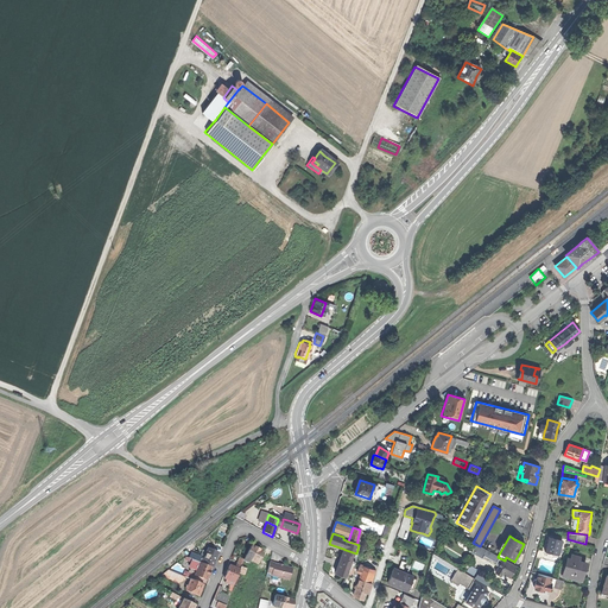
[(562,540),(548,537),(546,543),(544,551),(548,551),(548,552),(555,553),(559,553),(562,540)]
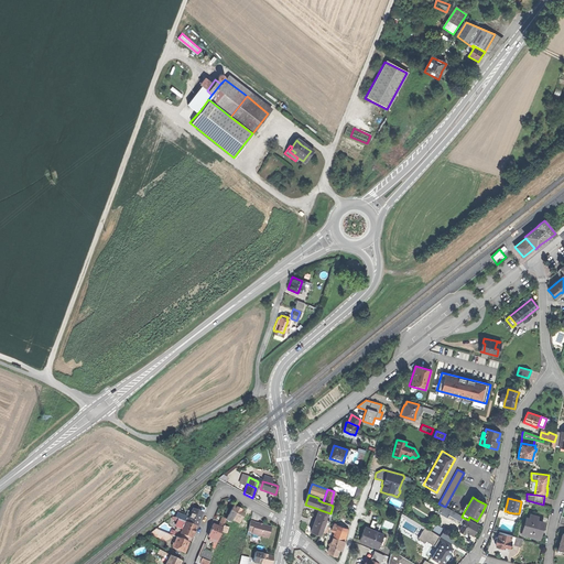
[(232,519),(239,522),(242,516),(241,514),(242,511),(238,508),(234,506),(228,517),(232,519)]
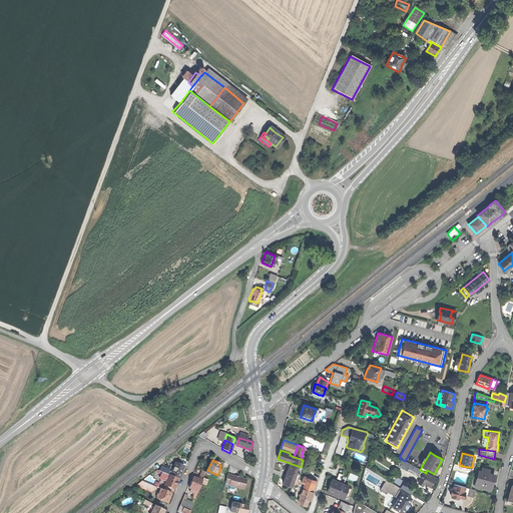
[(411,465),(402,460),(398,466),(407,472),(408,469),(411,465)]
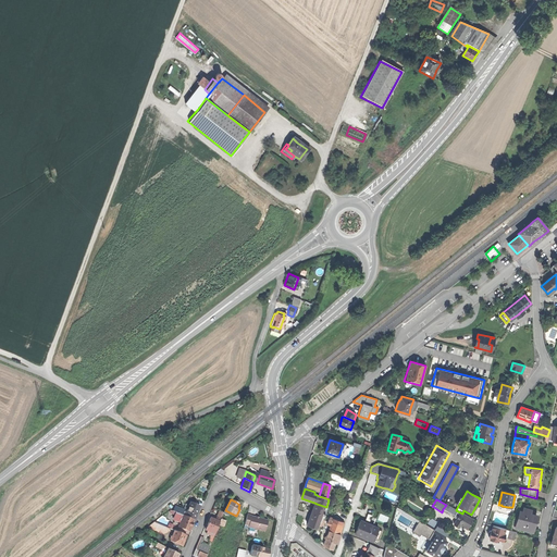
[(314,503),(308,522),(310,523),(317,504),(314,503)]
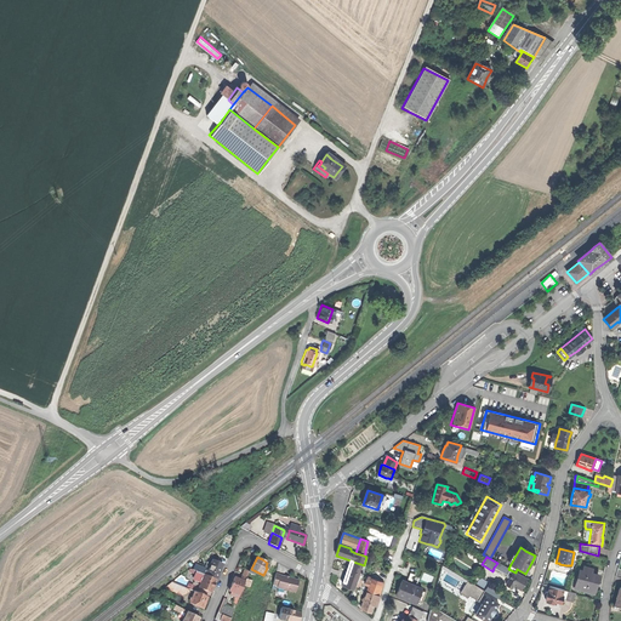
[(208,573),(206,577),(215,580),(216,581),(218,573),(222,565),(212,562),(208,573)]
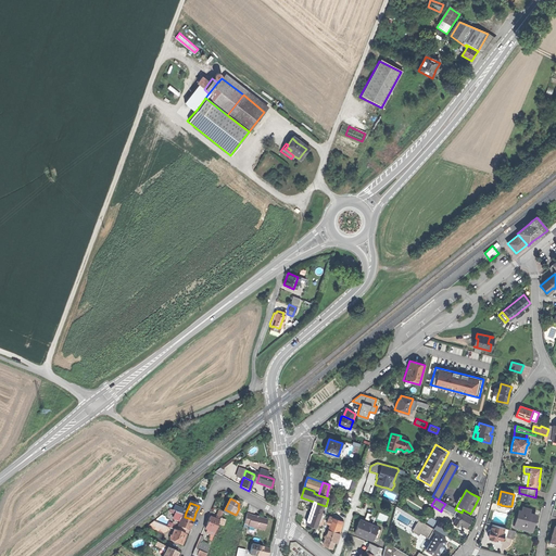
[(324,515),(326,506),(316,503),(310,522),(307,521),(306,525),(316,528),(324,515)]
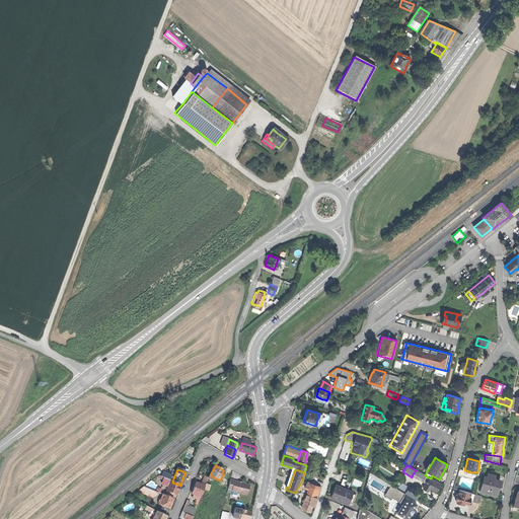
[(490,493),(496,495),(498,488),(500,479),(494,478),(487,476),(485,475),(483,483),(482,489),(490,491),(489,493),(490,493)]
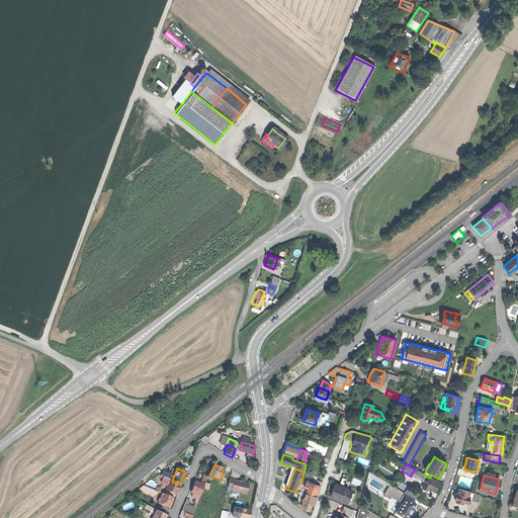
[(428,477),(422,488),(427,491),(428,489),(434,492),(436,489),(437,487),(438,487),(439,485),(439,484),(439,483),(428,477)]
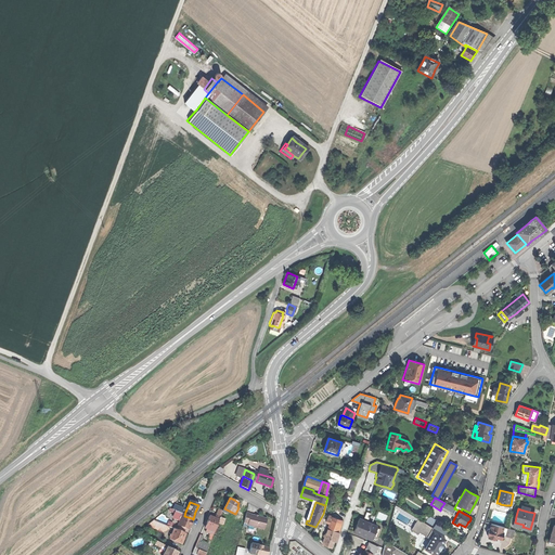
[(172,519),(179,521),(182,515),(179,514),(176,513),(172,519)]
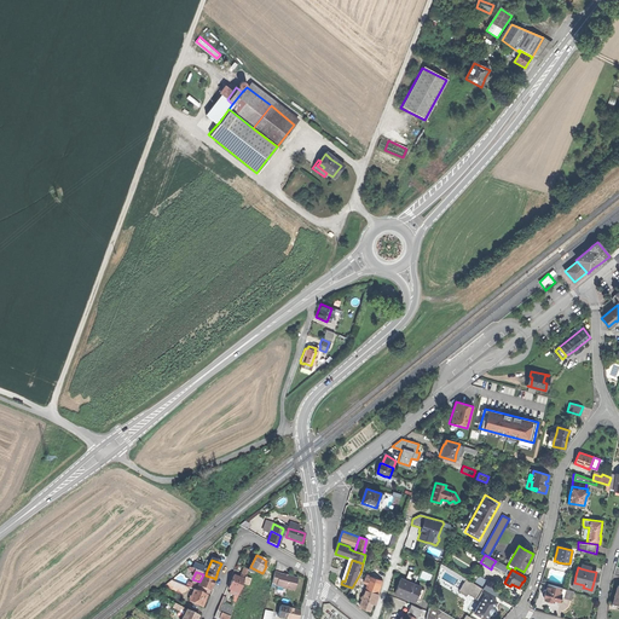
[(275,572),(272,583),(276,584),(276,586),(295,591),(298,578),(287,576),(279,573),(275,572)]
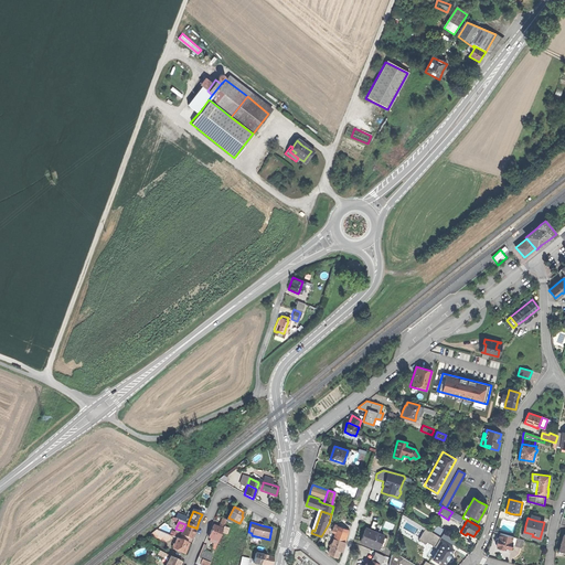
[(181,535),(191,540),(193,534),(195,528),(188,525),(185,524),(182,531),(181,535)]
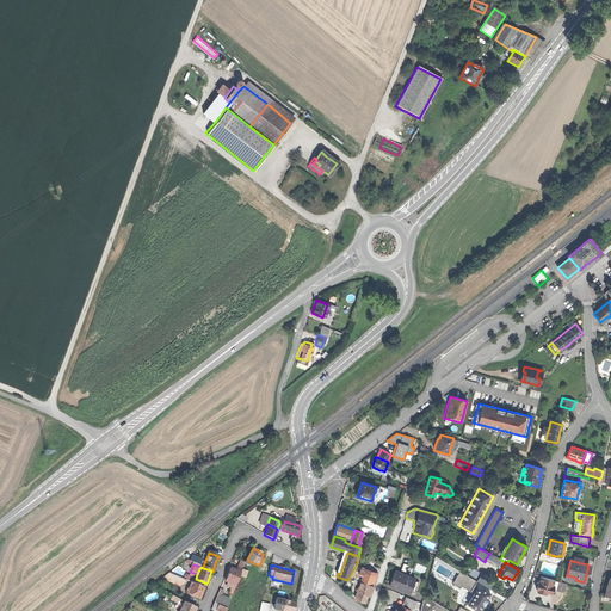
[(480,572),(471,567),(467,575),(476,580),(480,572)]
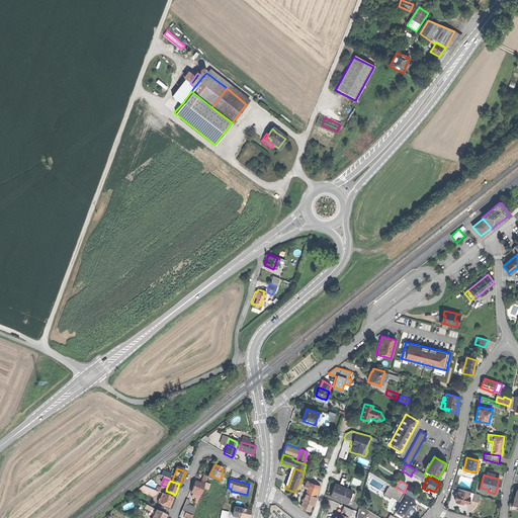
[(489,492),(488,492),(489,490),(481,488),(482,482),(478,481),(475,492),(488,496),(489,492)]
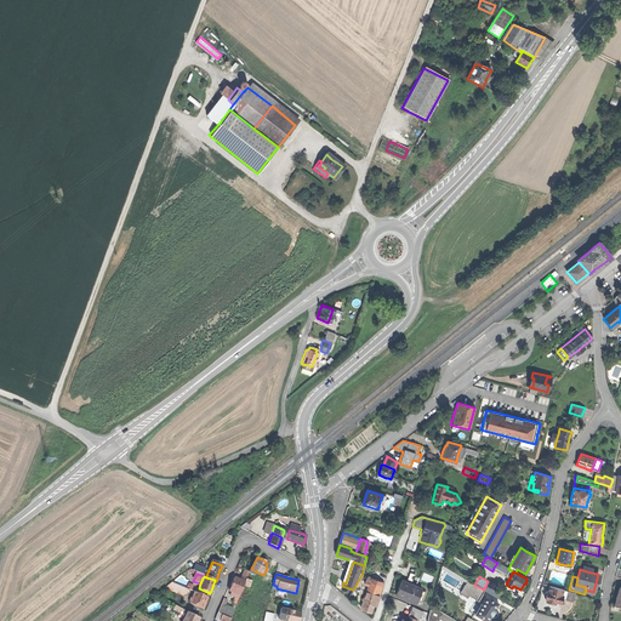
[(237,594),(240,596),(244,585),(245,581),(240,580),(234,577),(232,585),(229,591),(232,592),(237,594)]
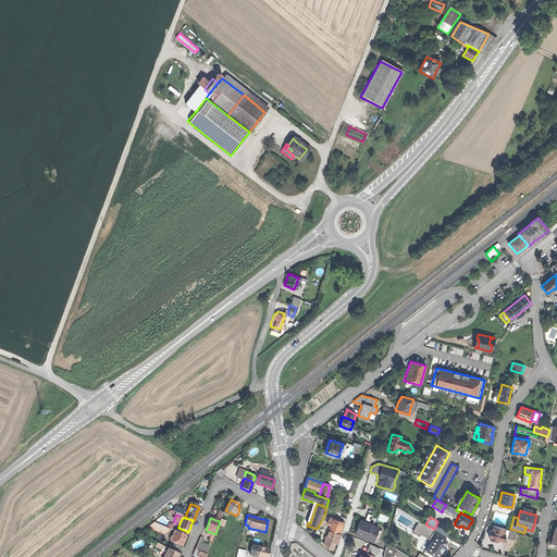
[(331,524),(329,531),(339,534),(344,522),(333,519),(331,524)]
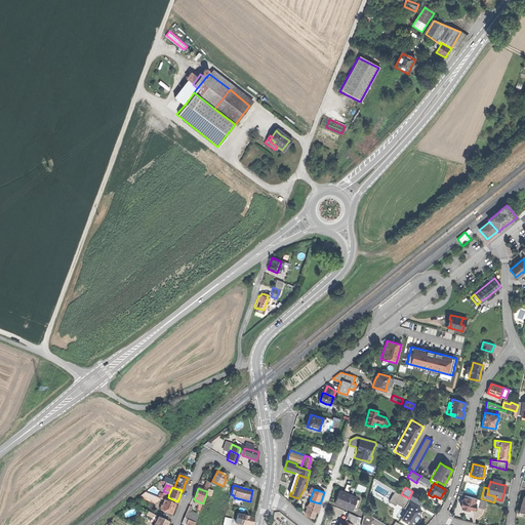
[(397,503),(402,494),(395,490),(389,500),(395,505),(396,503),(397,503)]
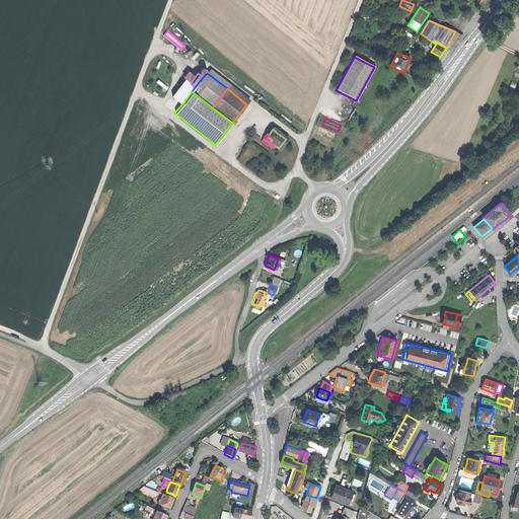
[(334,492),(330,497),(348,504),(349,503),(352,495),(353,493),(336,486),(334,492)]
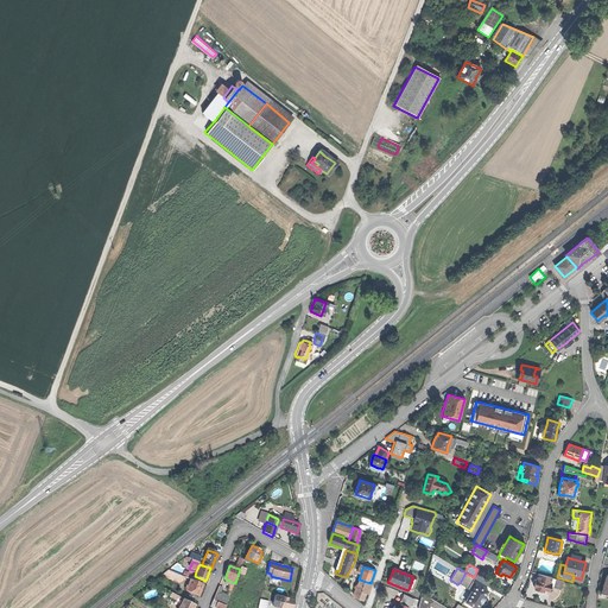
[(460,583),(472,590),(476,584),(473,582),(474,578),(466,572),(460,583)]
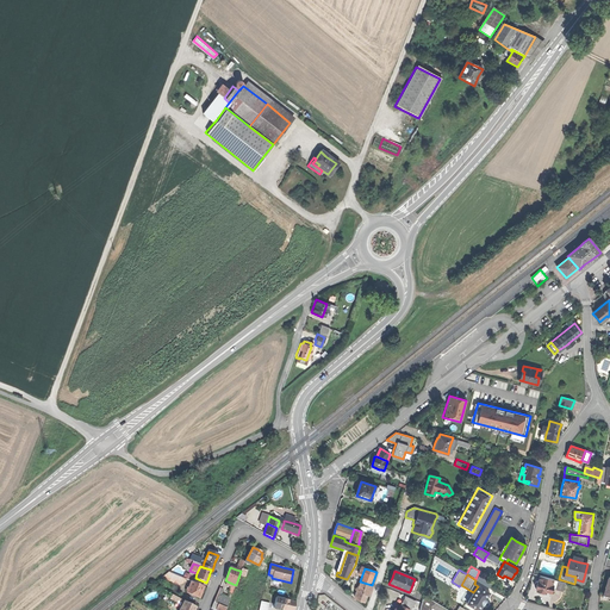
[(554,579),(540,576),(540,579),(539,582),(537,582),(537,583),(536,583),(535,583),(534,585),(535,586),(536,586),(535,589),(537,589),(537,591),(547,593),(547,591),(552,592),(554,585),(552,585),(554,579)]
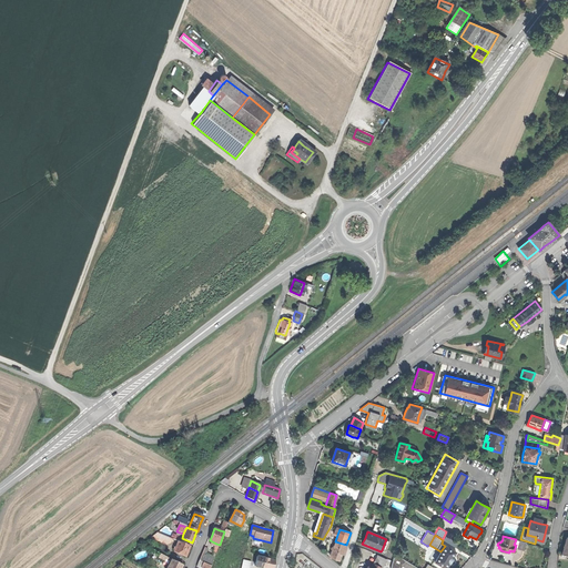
[(446,537),(444,540),(456,548),(458,544),(446,537)]
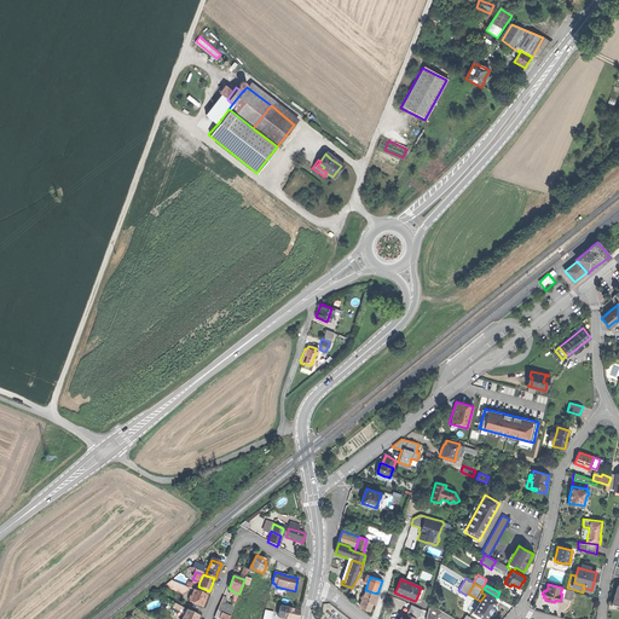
[(573,590),(566,589),(563,597),(572,599),(573,590)]
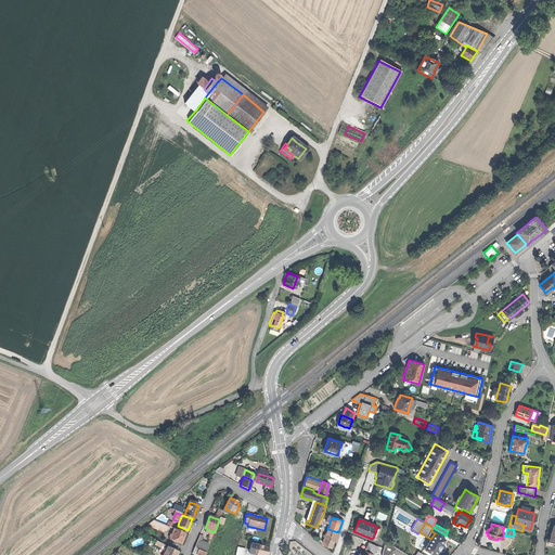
[(168,540),(181,544),(182,539),(184,534),(172,529),(170,534),(169,539),(168,540)]
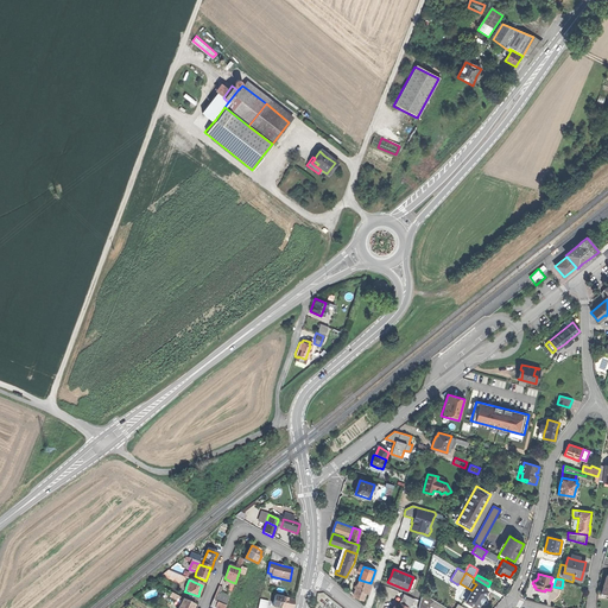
[(359,597),(363,600),(366,593),(368,594),(371,583),(359,580),(354,596),(359,597)]
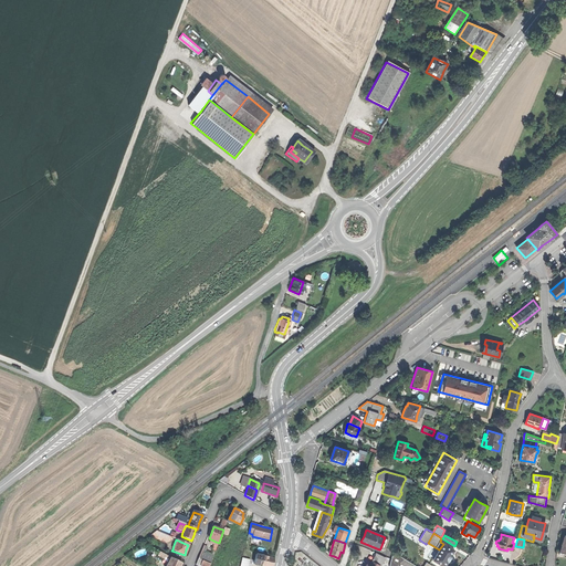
[(452,557),(451,556),(454,551),(443,544),(439,549),(437,553),(433,561),(442,565),(444,565),(447,564),(448,561),(449,562),(450,562),(451,562),(452,561),(452,559),(452,558),(452,557)]
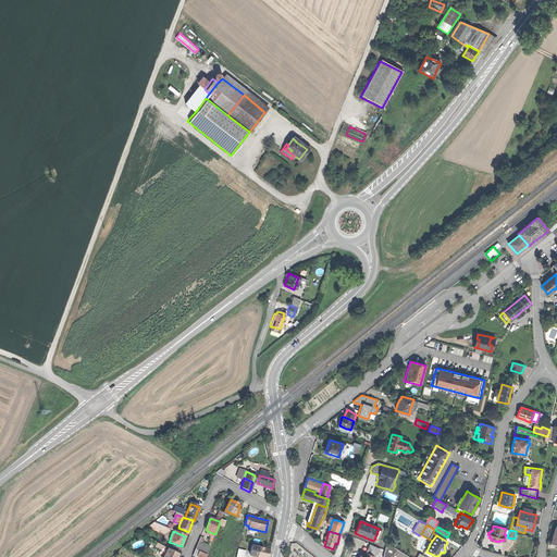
[(201,543),(198,542),(195,549),(199,552),(197,556),(199,556),(206,556),(210,546),(201,543)]
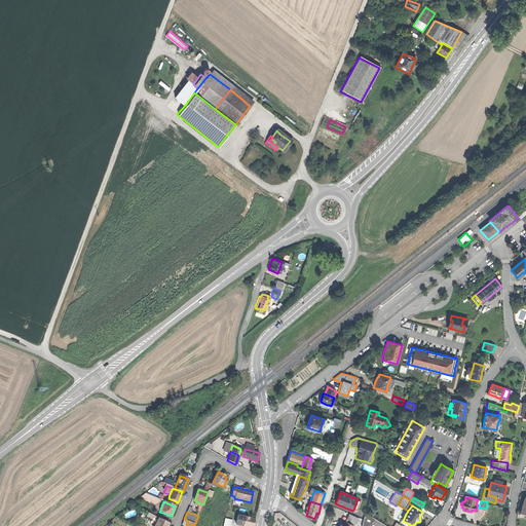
[(345,521),(345,522),(352,525),(354,525),(359,519),(348,514),(345,521)]
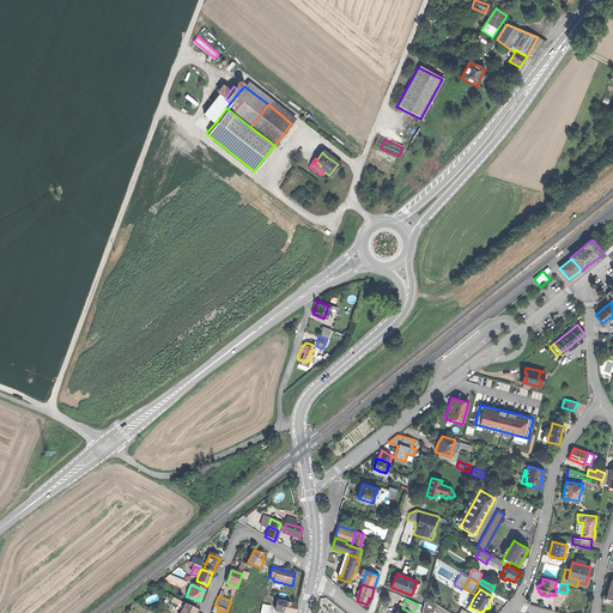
[(424,605),(423,607),(431,612),(435,604),(425,599),(424,605)]
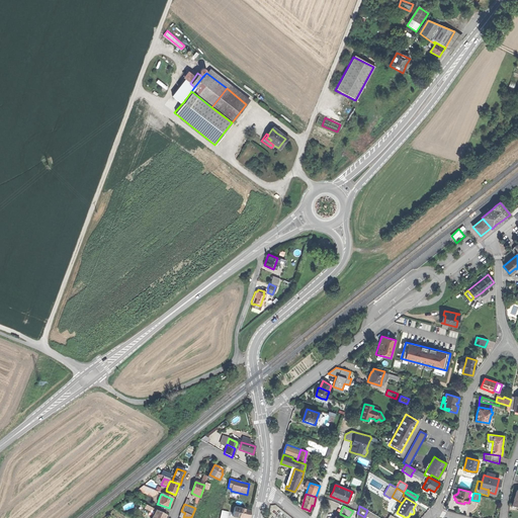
[(235,517),(239,517),(249,517),(250,516),(251,511),(237,508),(235,517)]
